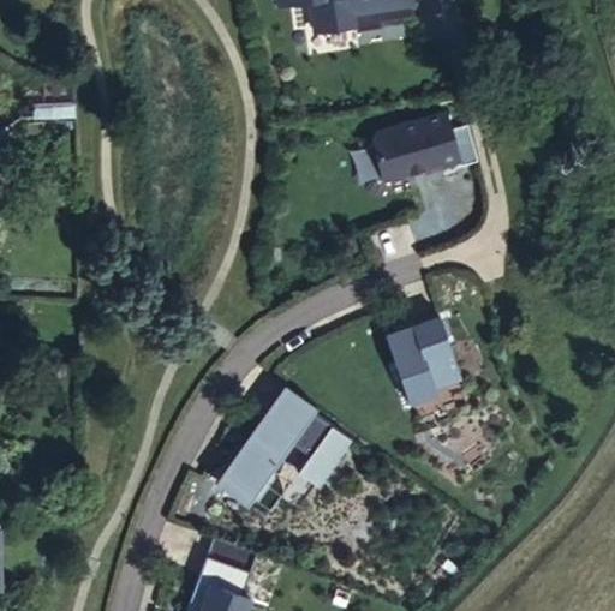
[(275,0),(278,5),(309,0),(314,33),(353,27),(354,33),(380,29),(378,23),(412,17),(410,0),(275,0)]
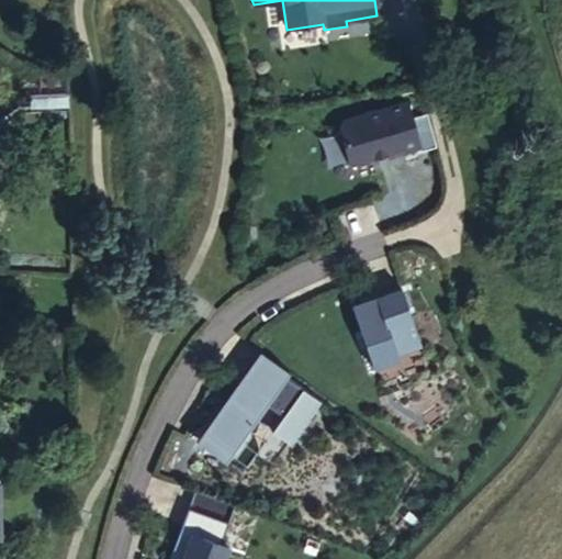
[(345,122),(340,129),(351,166),(403,152),(404,154),(420,149),(408,104),(345,122)]
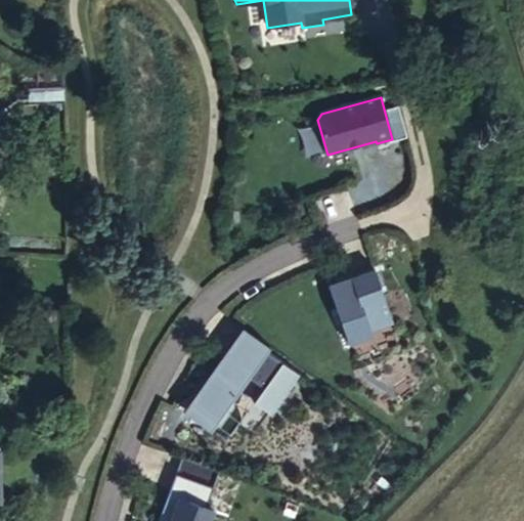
[(394,324),(376,270),(330,286),(351,346),(375,338),(373,332),(394,324)]
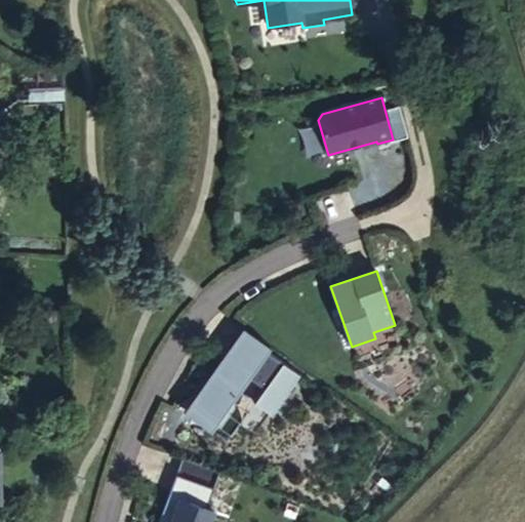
[(188,408),(194,412),(229,362),(249,377),(267,354),(299,377),(304,372),(244,329),(188,408)]
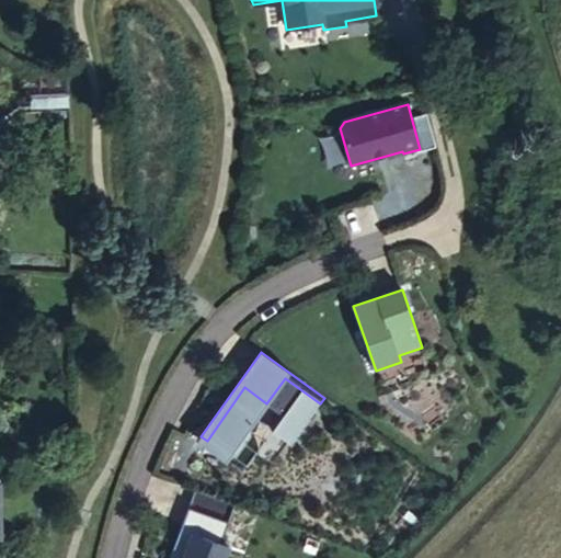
[(266,403),(244,387),(207,441),(231,458),(248,470),(266,445),(283,457),(320,403),(285,378),(266,403)]
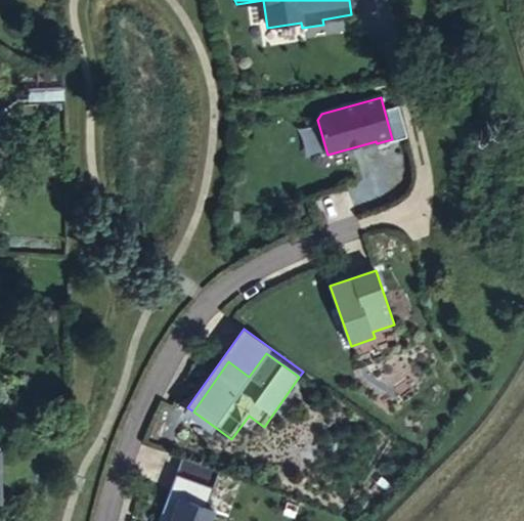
[(224,475),(186,461),(179,478),(204,487),(197,506),(182,500),(174,520),(213,520),(217,513),(210,510),(224,475)]
